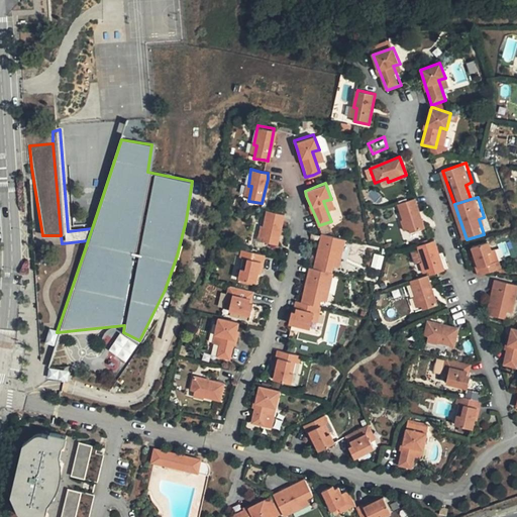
[(412,200),(396,205),(402,221),(404,220),(409,234),(423,228),(412,200)]
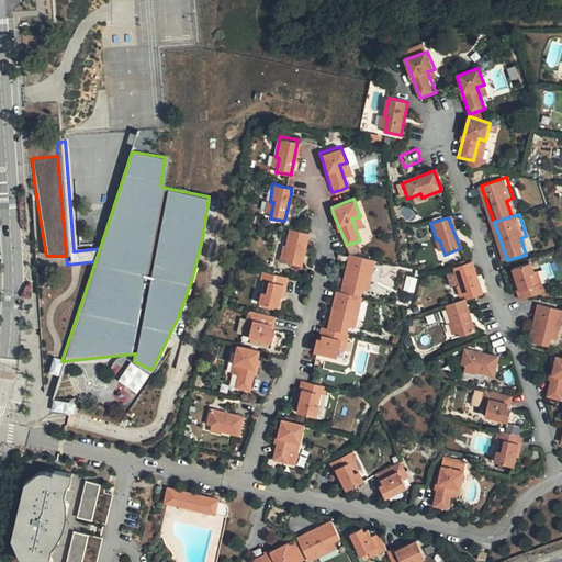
[(306,232),(288,227),(283,245),(287,246),(284,261),(299,265),(306,232)]
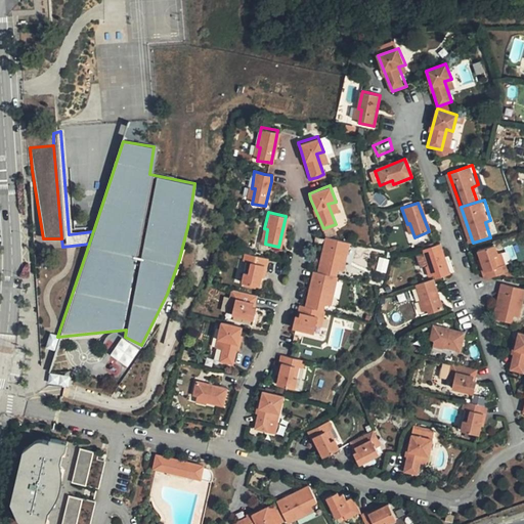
[(324,236),(316,271),(335,275),(339,260),(344,262),(348,243),(324,236)]
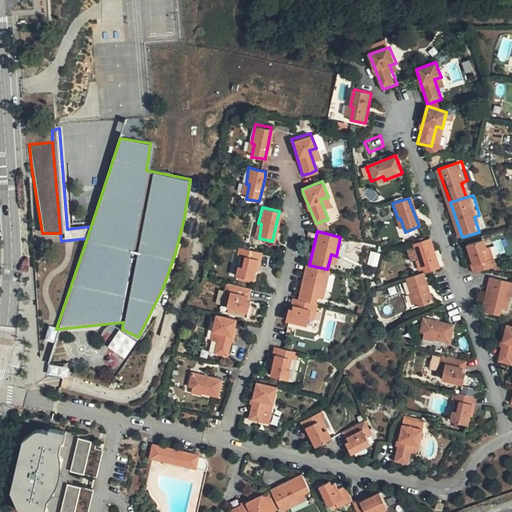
[(427,238),(411,244),(417,260),(419,259),(425,272),(438,268),(427,238)]
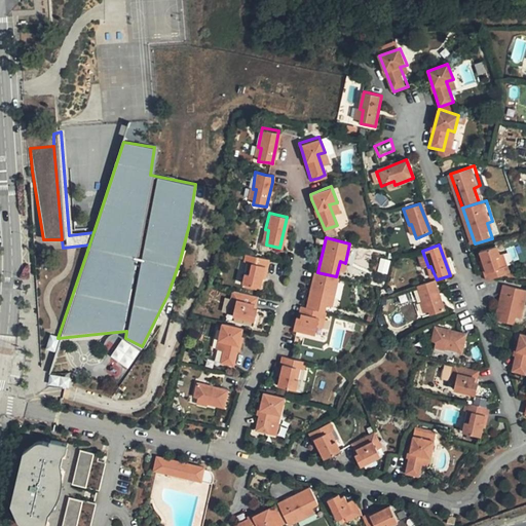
[(486,271),(481,272),(484,279),(493,277),(510,272),(505,264),(499,267),(496,257),(499,256),(496,245),(479,250),(486,271)]
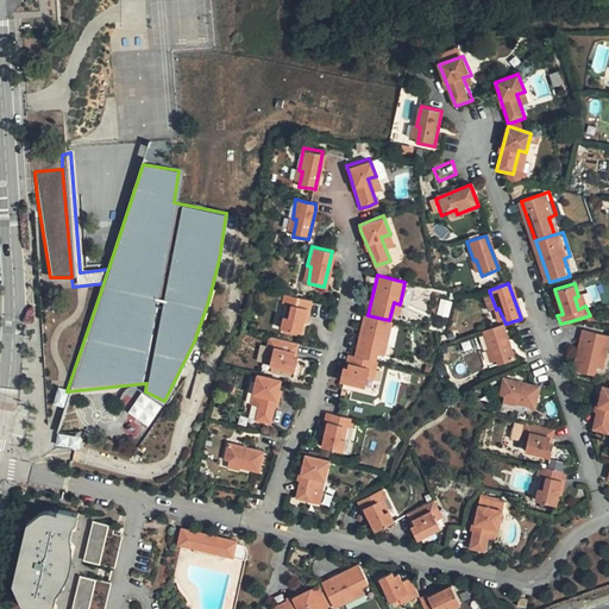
[(311,299),(282,293),(280,302),(289,305),(288,315),(282,315),(280,330),(299,333),(303,308),(308,308),(311,299)]
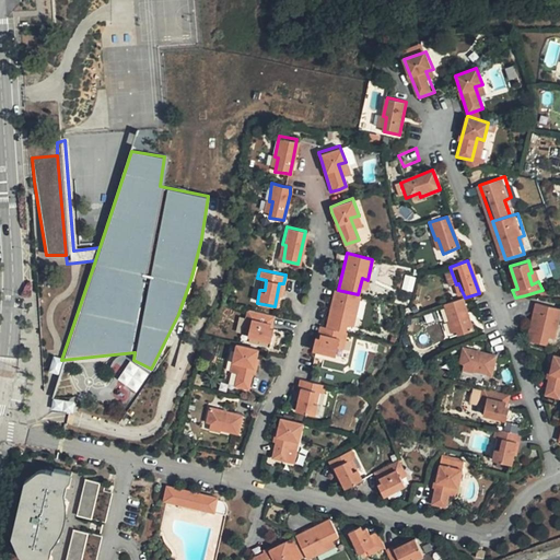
[(335,289),(326,327),(343,330),(348,315),(354,317),(361,295),(358,294),(338,290),(335,289)]
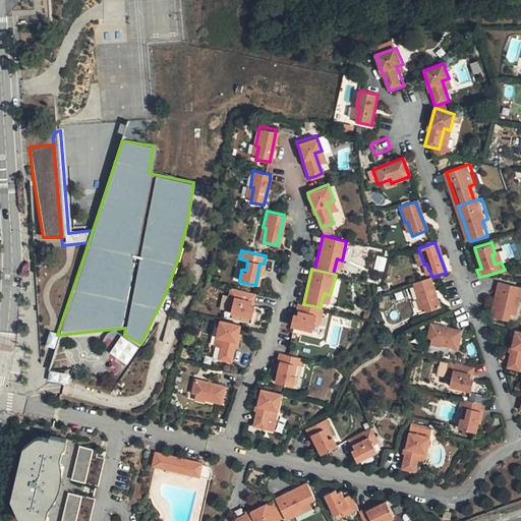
[(430,285),(428,278),(411,284),(416,300),(419,299),(424,313),(439,307),(430,285)]
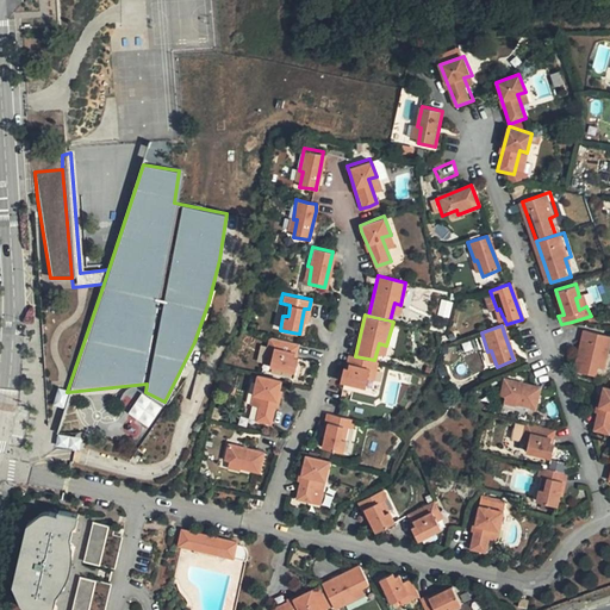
[(598,334),(583,330),(574,373),(593,378),(598,358),(607,360),(609,338),(609,336),(599,334),(598,334)]
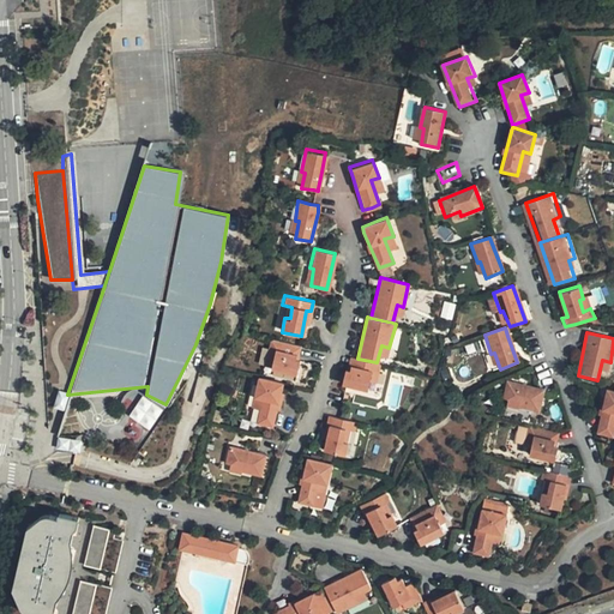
[(302,347),(274,341),(271,350),(278,353),(275,372),(301,375),(304,362),(299,361),(302,347)]
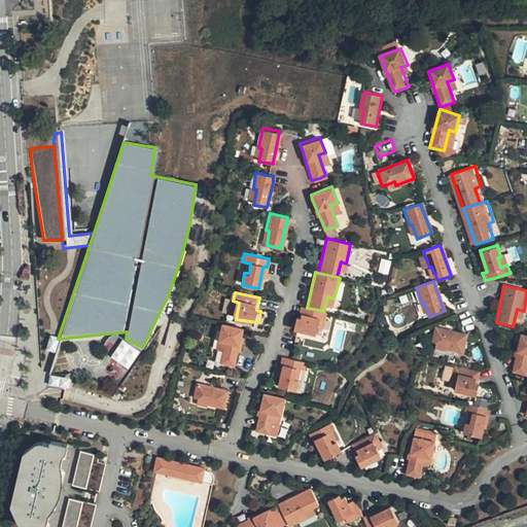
[(326,320),(327,312),(323,311),(307,308),(304,307),(302,319),(296,318),(292,329),(317,334),(320,319),(326,320)]
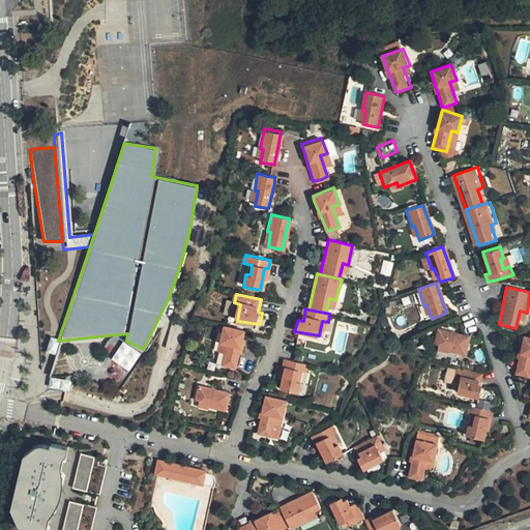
[(243,330),(222,325),(217,343),(225,345),(221,365),(235,367),(243,330)]
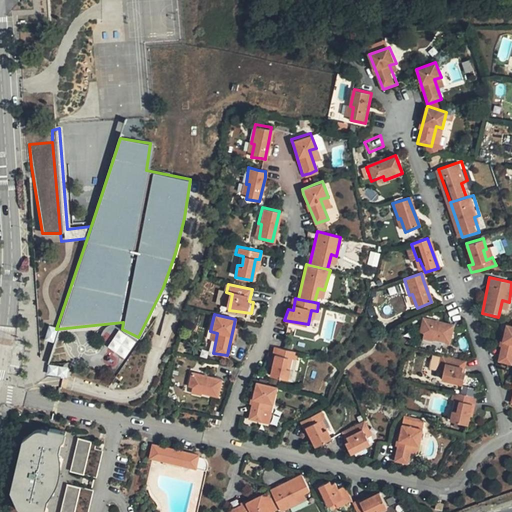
[(450,343),(453,326),(423,320),(421,333),(434,336),(433,340),(450,343)]
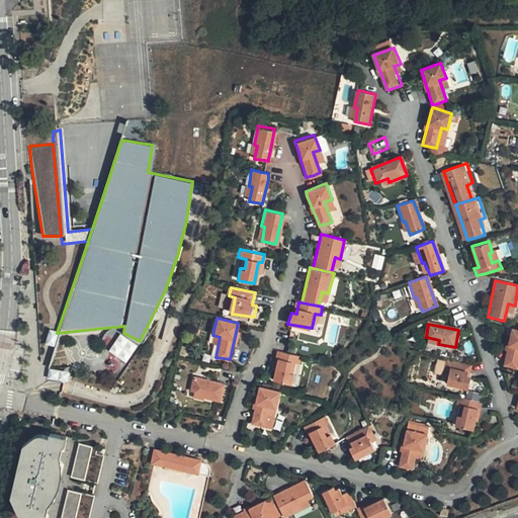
[(517,330),(510,329),(502,364),(514,366),(517,351),(517,330)]
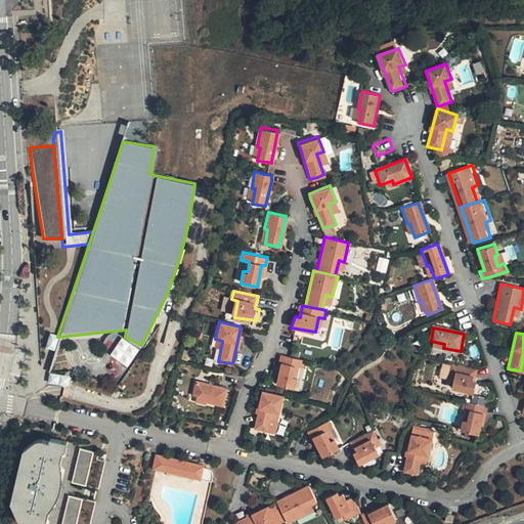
[(46,348),(54,350),(57,336),(50,334),(46,348)]
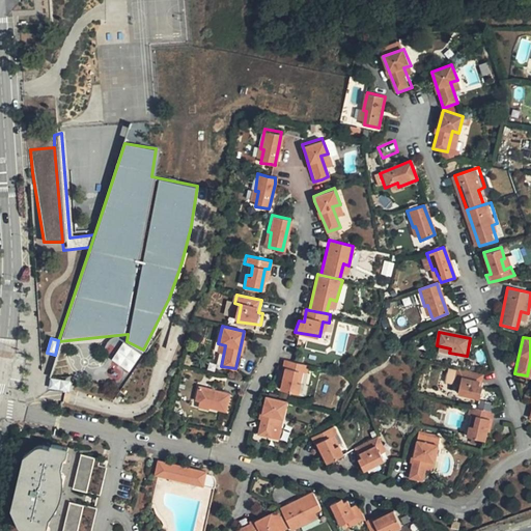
[(292,361),(285,360),(282,367),(286,368),(281,391),(300,395),(302,384),(298,382),(300,371),(307,373),(309,365),(292,361)]
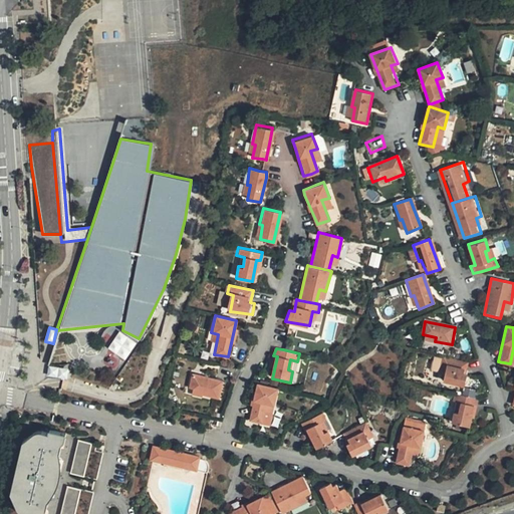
[(469,362),(445,356),(443,364),(448,365),(444,380),(461,383),(464,371),(468,372),(469,362)]
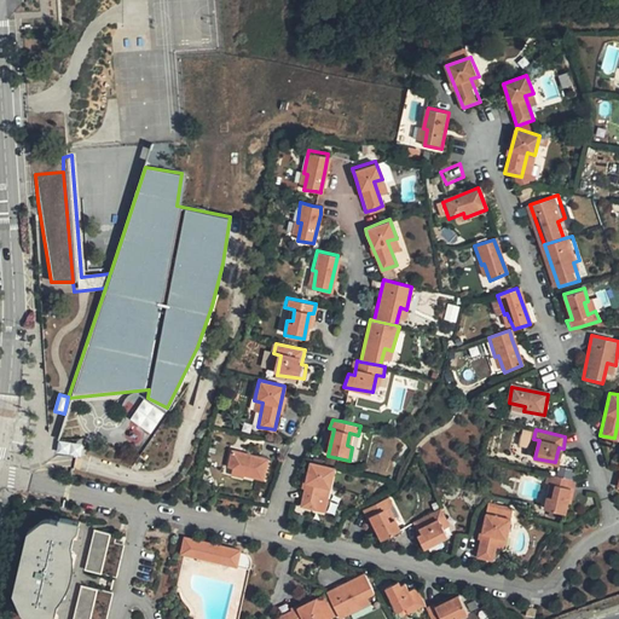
[(262,476),(268,456),(230,449),(227,466),(244,468),(243,473),(262,476)]
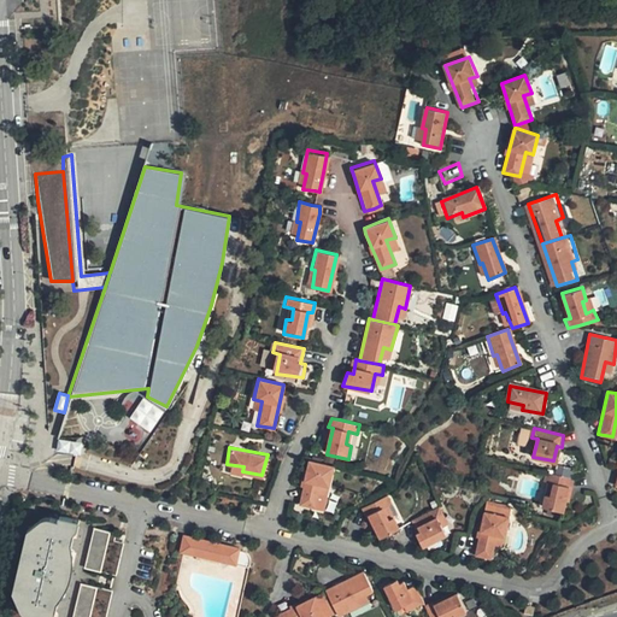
[(338,465),(310,459),(301,505),(318,509),(324,485),(331,486),(338,465)]
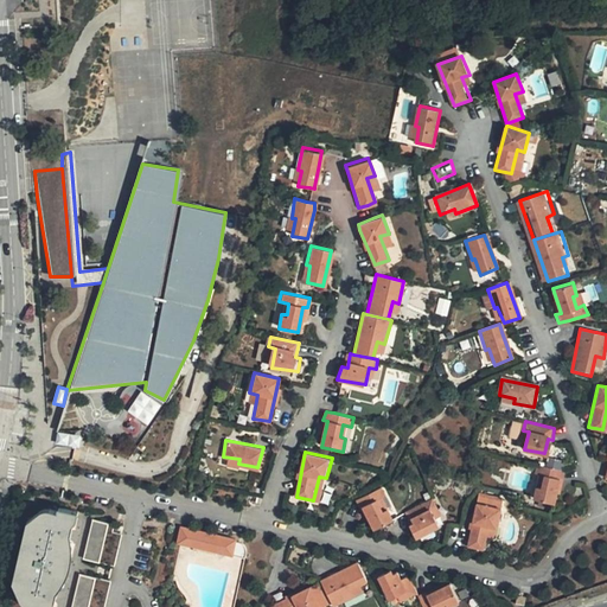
[(562,470),(543,465),(541,473),(549,477),(547,487),(541,487),(538,499),(558,503),(564,479),(569,479),(570,471),(562,470)]
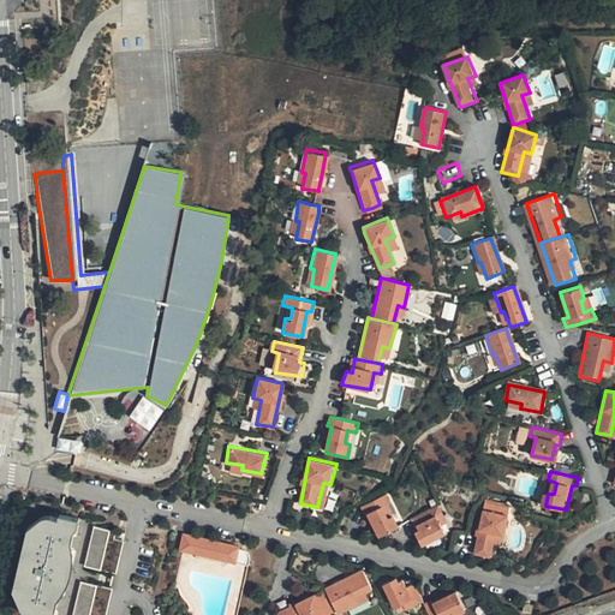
[(382,537),(383,537),(400,527),(395,518),(389,520),(383,508),(392,503),(387,496),(362,509),(366,518),(370,515),(382,537)]
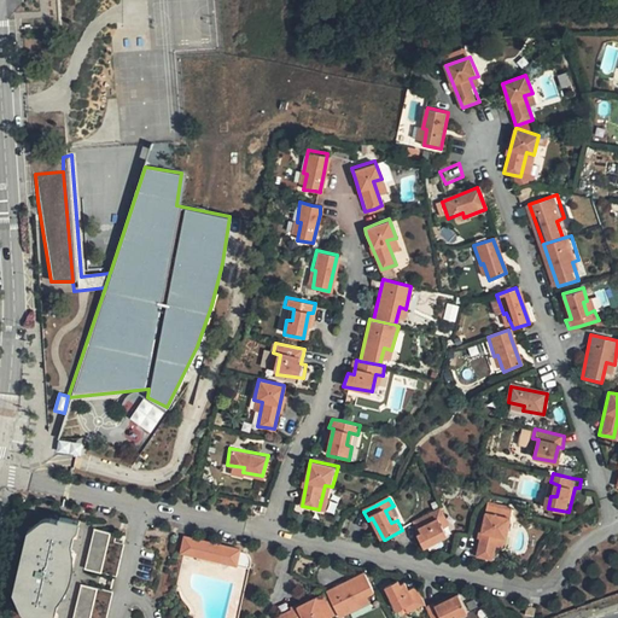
[(441,505),(415,518),(421,529),(415,531),(425,546),(447,534),(438,517),(444,513),(441,505)]
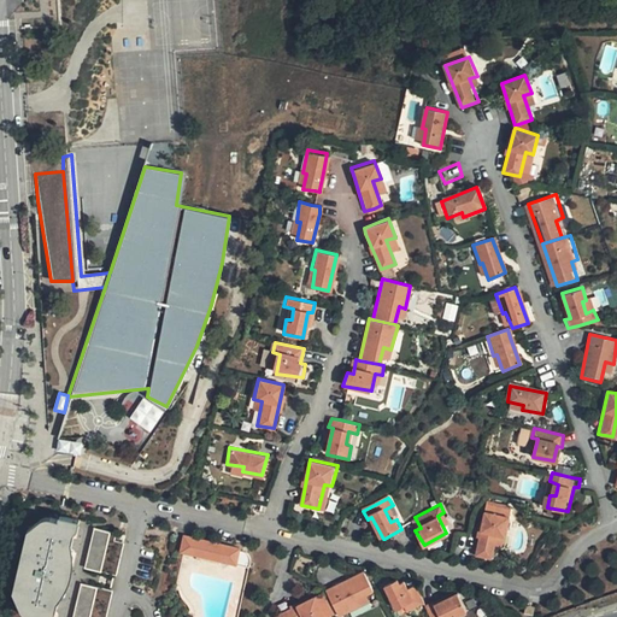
[(505,535),(509,513),(483,509),(475,554),(492,558),(498,534),(505,535)]
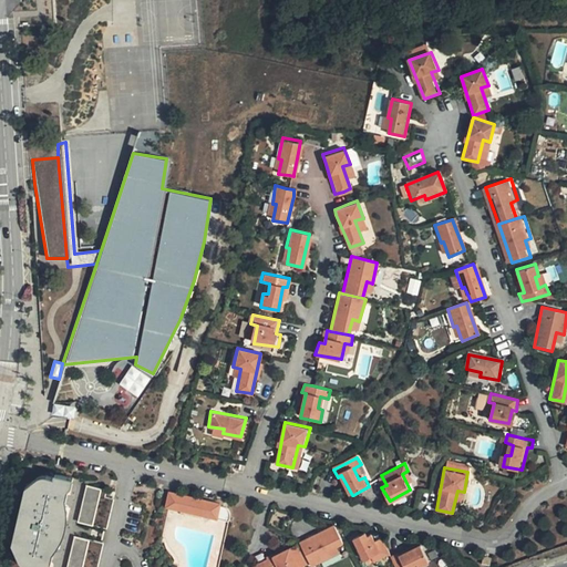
[(72,493),(75,480),(54,475),(54,478),(42,477),(37,478),(27,493),(30,495),(26,517),(19,545),(14,548),(17,560),(23,566),(27,566),(55,566),(57,563),(53,562),(70,493),(72,493)]
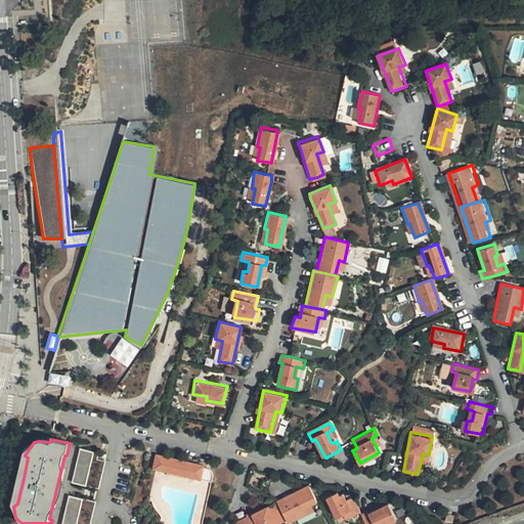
[(93,461),(94,453),(81,450),(74,484),(101,489),(106,464),(93,461)]
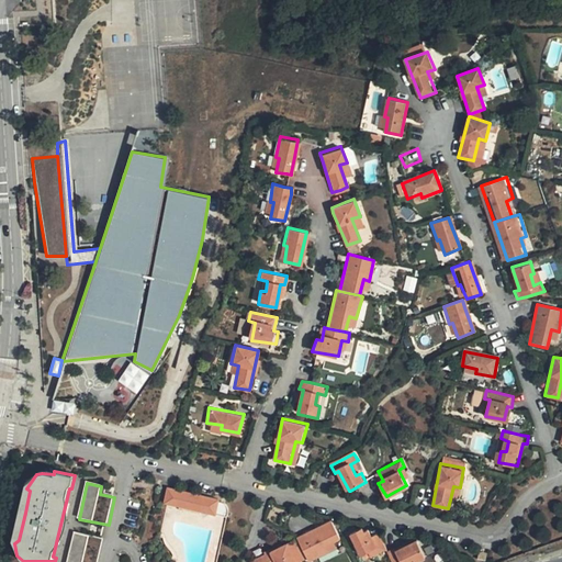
[(167,508),(199,515),(204,494),(171,487),(167,508)]
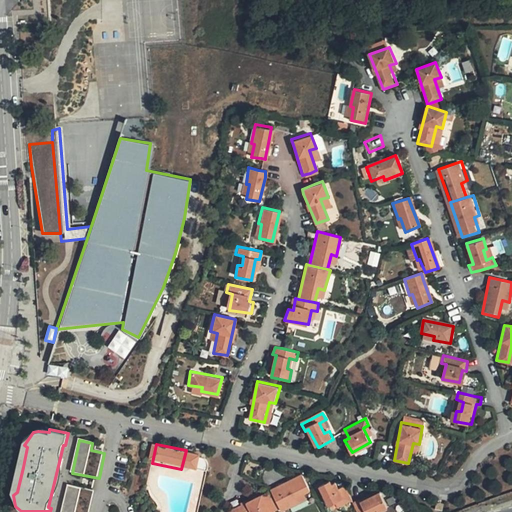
[(194,472),(199,453),(186,450),(181,469),(194,472)]
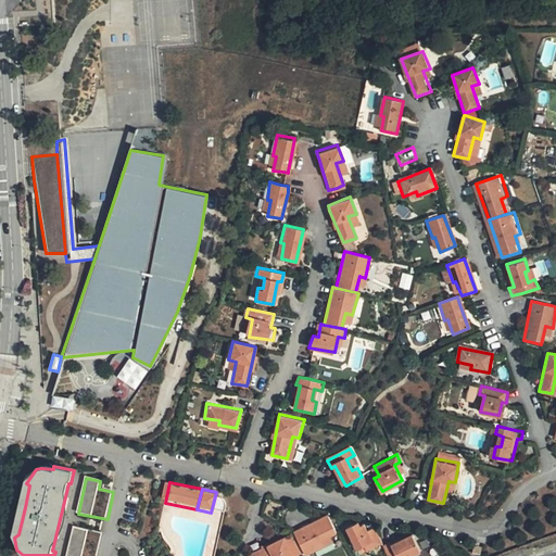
[(293,539),(302,555),(316,555),(325,552),(323,547),(337,540),(327,521),(293,539)]
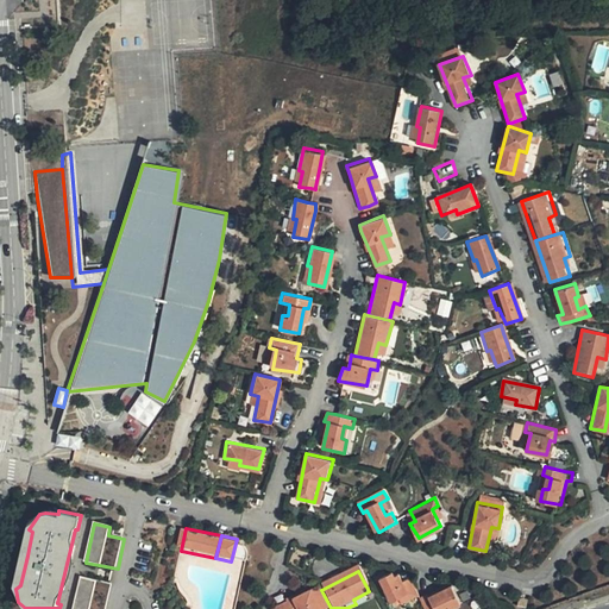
[(106,608),(112,583),(80,576),(73,608),(106,608)]
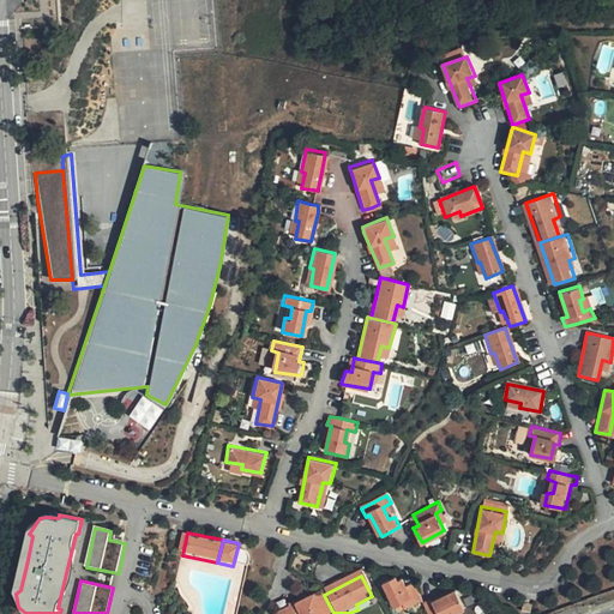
[(415,612),(422,609),(411,589),(405,593),(401,585),(395,588),(393,585),(381,590),(393,613),(411,606),(415,612)]
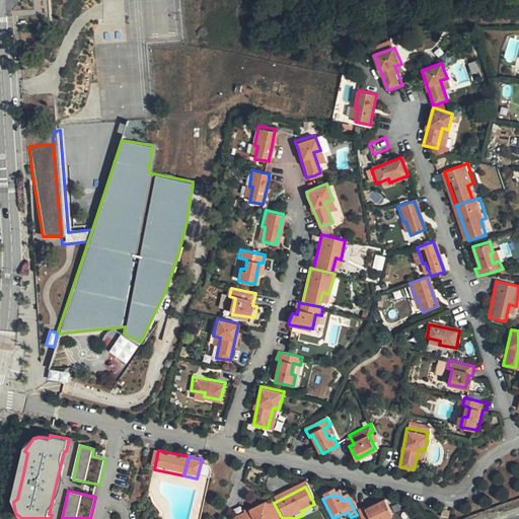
[(357,515),(358,518),(390,518),(385,506),(365,515),(364,512),(357,515)]
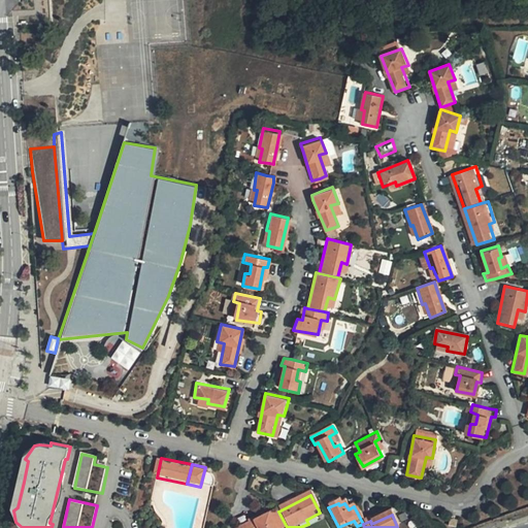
[(275,527),(270,516),(246,527),(275,527)]
